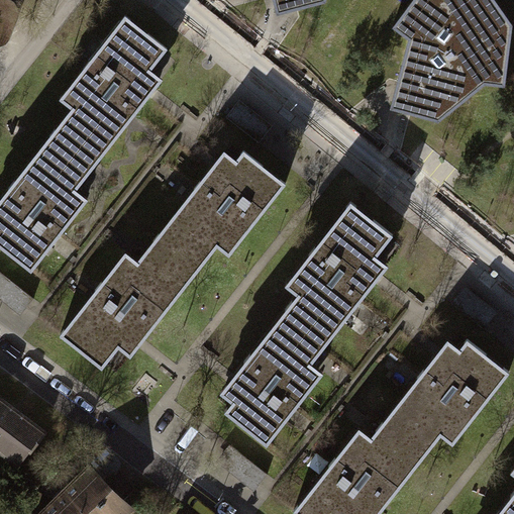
[(0,0),(0,44),(1,44),(6,41),(9,37),(12,10),(10,4),(4,1),(0,0)]
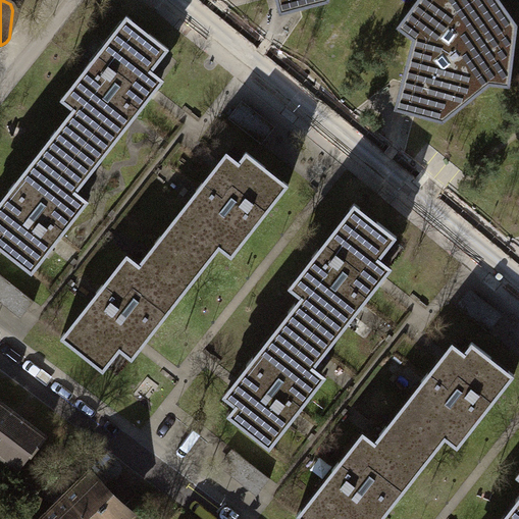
[(277,0),(279,6),(282,18),(329,4),(330,0),(277,0)]
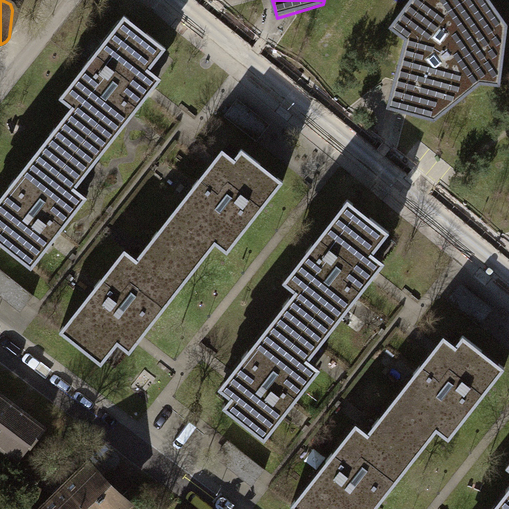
[(508,24),(492,0),(416,0),(392,32),(408,44),(390,112),(395,113),(438,125),(485,88),(505,90),(508,59),(508,24)]
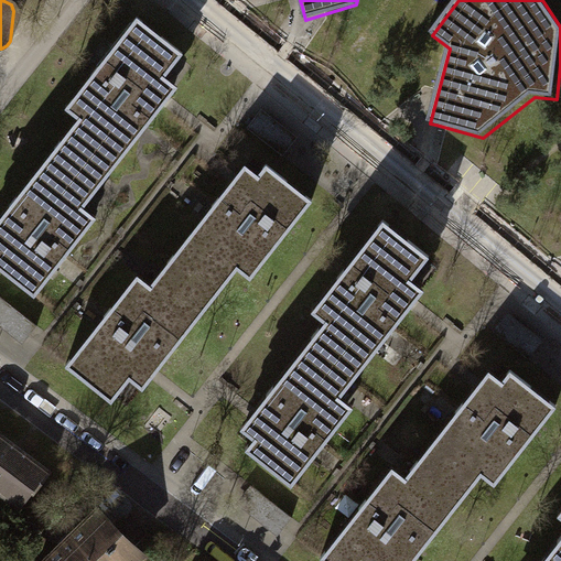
[(185,54),(135,17),(90,74),(62,111),(75,121),(55,146),(104,184),(162,109),(168,103),(179,88),(166,79),(185,54)]
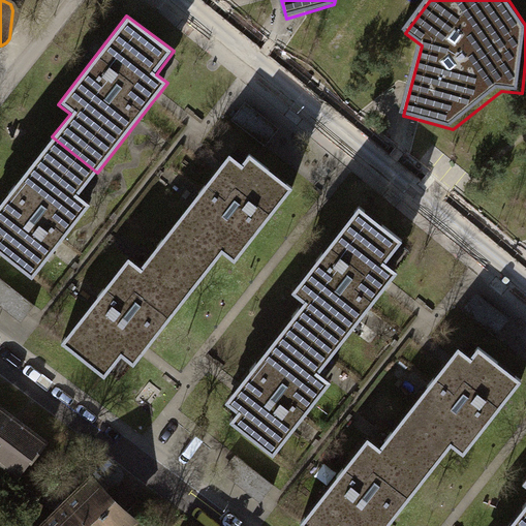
[(97,173),(52,136),(0,202),(0,256),(30,280),(33,278),(89,207),(78,197),(97,173)]
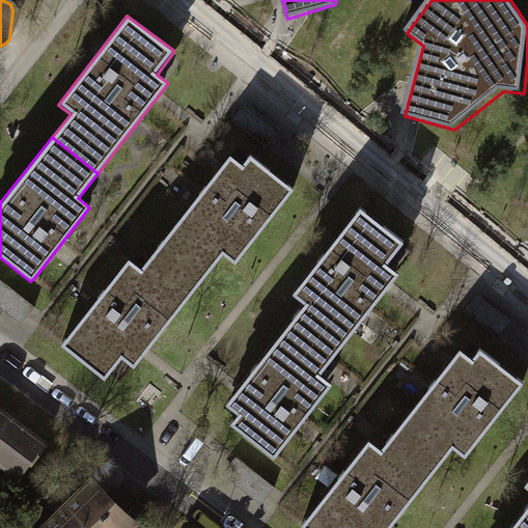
[(298,191),(249,153),(240,165),(230,157),(222,166),(216,174),(159,245),(204,281),(222,258),(235,269),(298,191)]
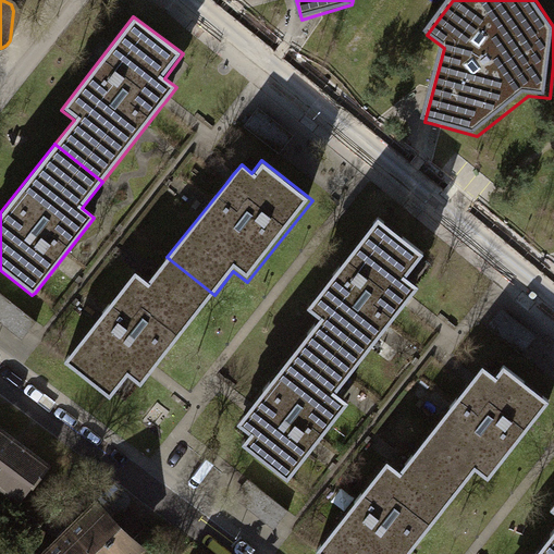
[(426,256),(377,218),(304,311),(317,321),(308,332),(332,351),(322,364),(346,382),(405,307),(410,299),(419,288),(407,280),(426,256)]
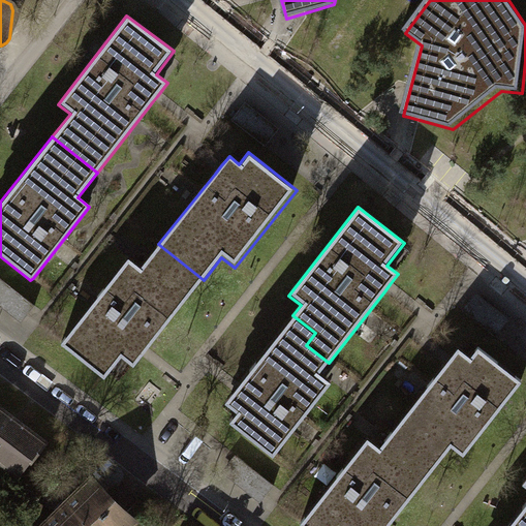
[(204,280),(158,244),(141,268),(127,257),(65,337),(58,345),(104,381),(121,361),(133,370),(149,350),(204,280)]
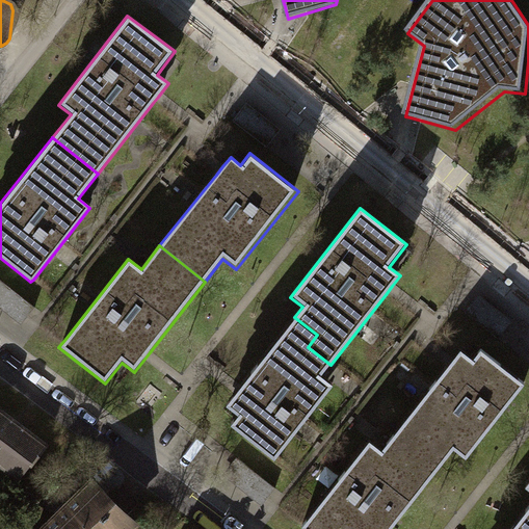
[(0,293),(0,302),(29,323),(42,307),(7,283),(0,293)]
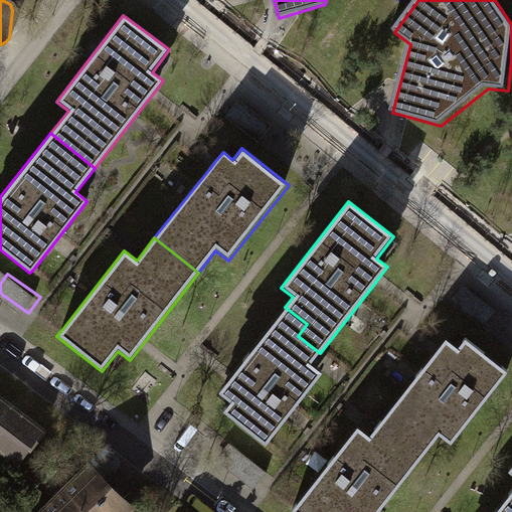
[(307,324),(285,307),(226,380),(216,393),(228,403),(221,411),(265,446),(268,443),(324,373),(312,364),(320,353),(298,336),(307,324)]
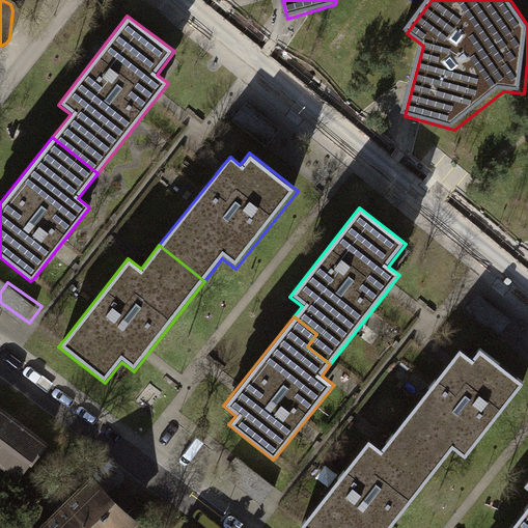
[(525,385),(478,348),(471,358),(461,350),(450,362),(446,367),(390,439),(411,455),(421,441),(446,460),(452,452),(465,462),(525,385)]
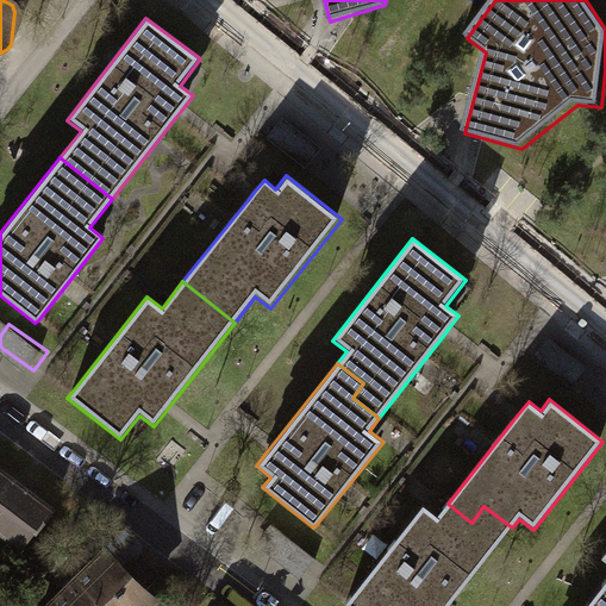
[(0,472),(0,535),(23,551),(52,511),(0,472)]
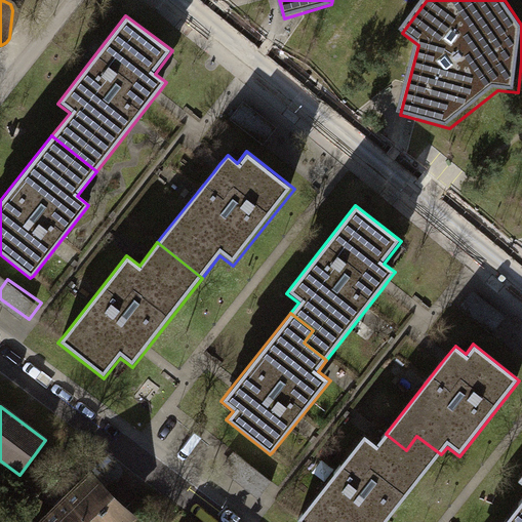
[(406,450),(386,434),(376,446),(364,436),(298,519),(296,521),(388,521),(441,454),(416,436),(406,450)]
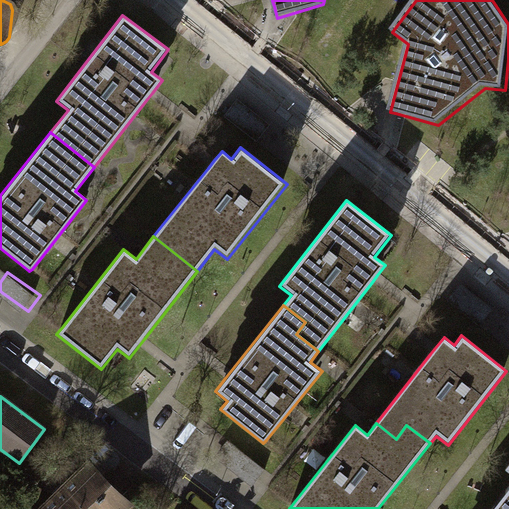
[(229,464),(260,485),(271,468),(240,448),(229,464)]
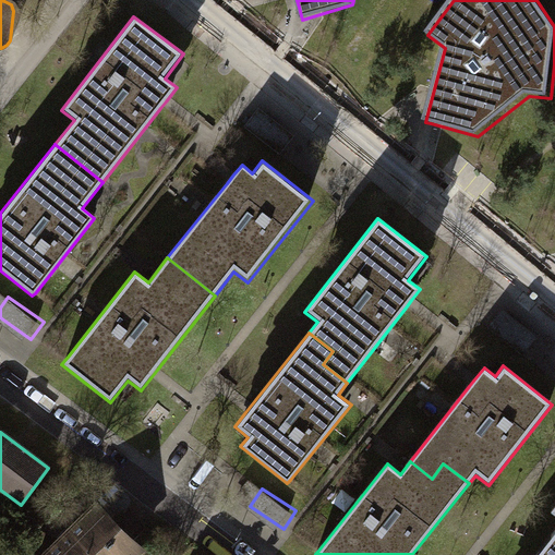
[(70,535),(50,554),(139,554),(140,553),(96,509),(70,535)]
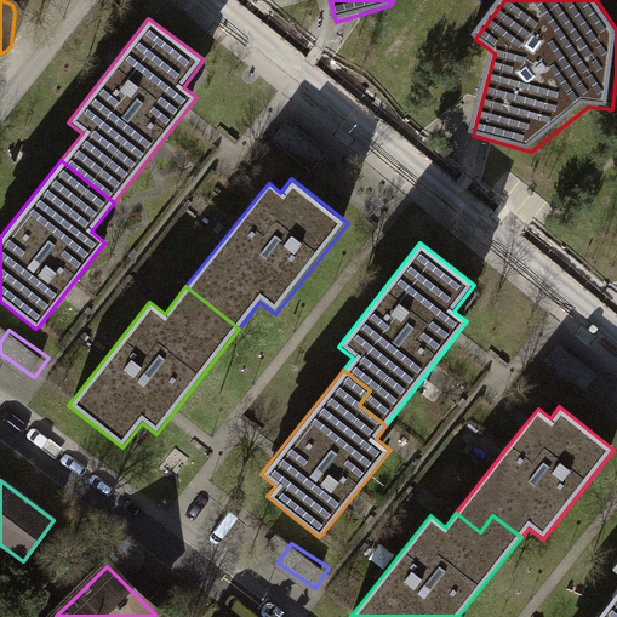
[(616,590),(595,616),(616,616),(616,590)]
